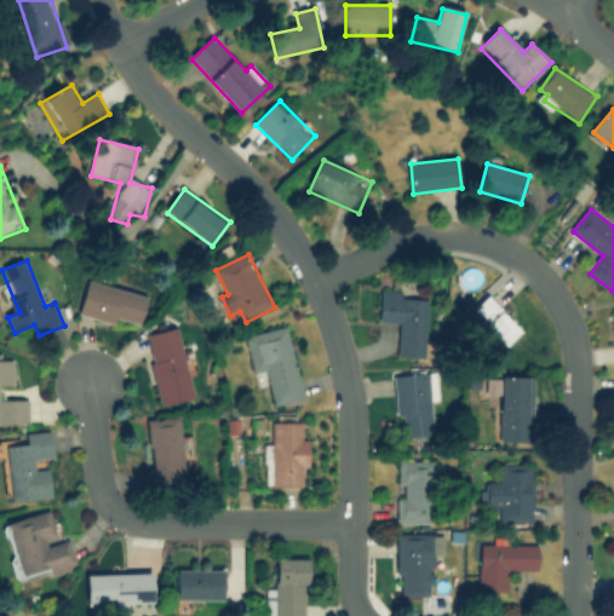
[(142,329),(149,297),(90,283),(82,316),(142,329)]
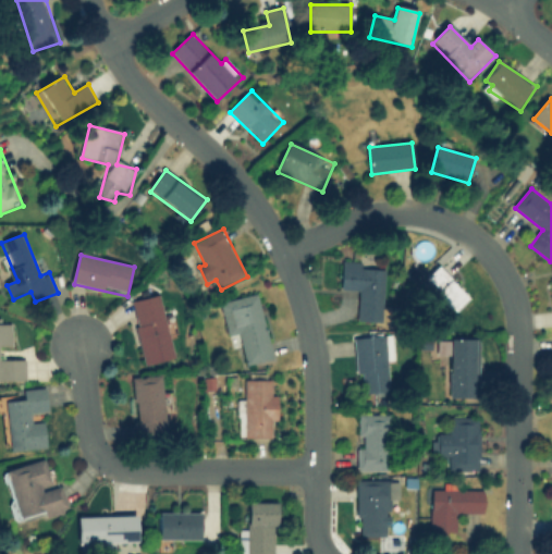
[(360,293),(359,322),(385,323),(388,267),(345,266),(344,292),(360,293)]
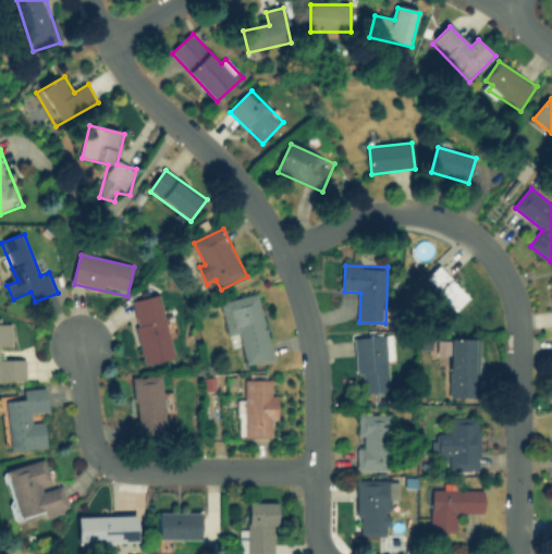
[(473,298),(441,267),(421,285),(453,317),(473,298)]
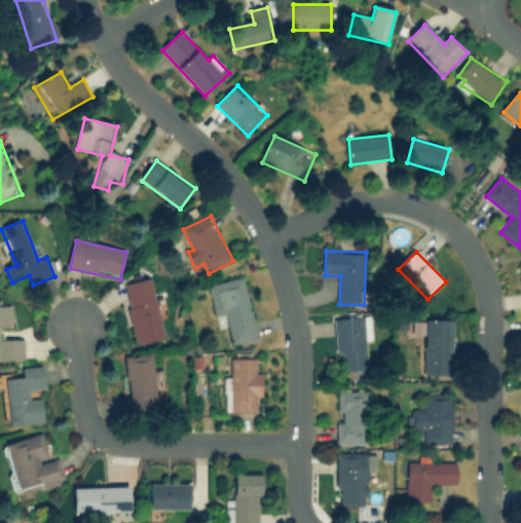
[(210,287),(219,326),(230,324),(236,346),(260,341),(246,277),(210,287)]
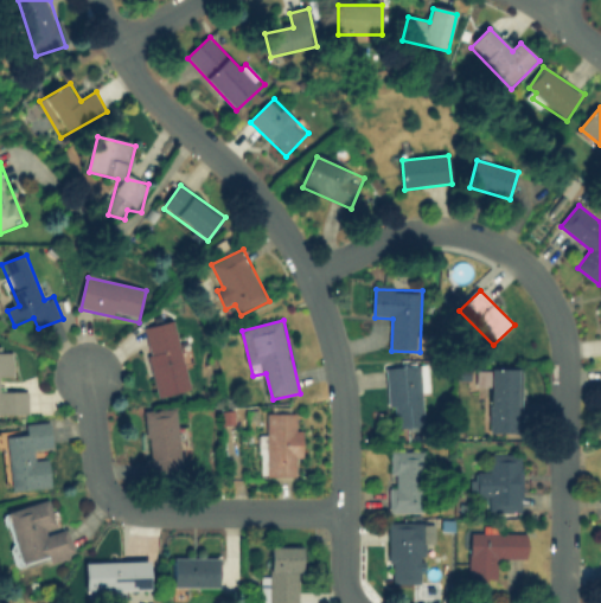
[(192,391),(176,321),(144,329),(160,399),(192,391)]
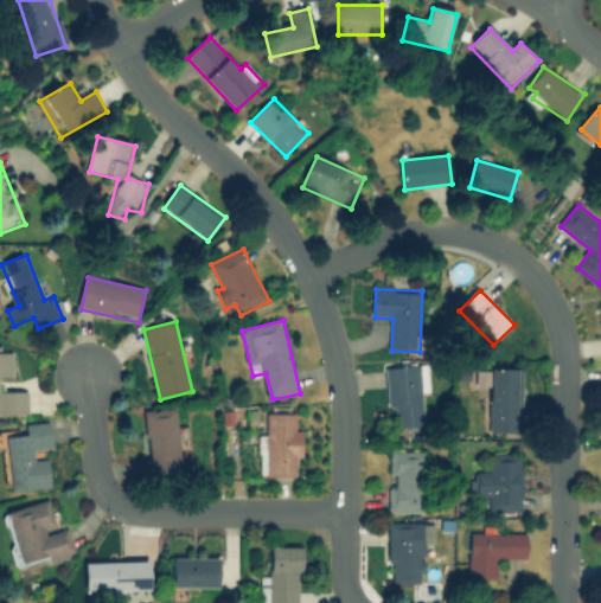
[(0,416),(31,416),(30,392),(1,393),(1,378),(16,378),(16,350),(0,350),(0,416)]
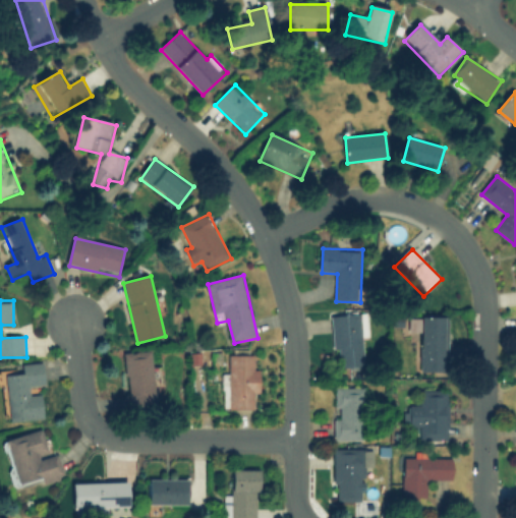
[(334,317),(336,368),(366,367),(364,339),(370,338),(369,314),(334,317)]
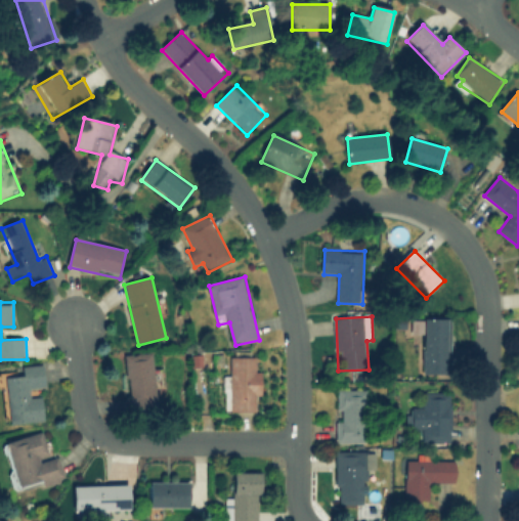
[(452,320),(425,320),(425,375),(452,375),(452,320)]
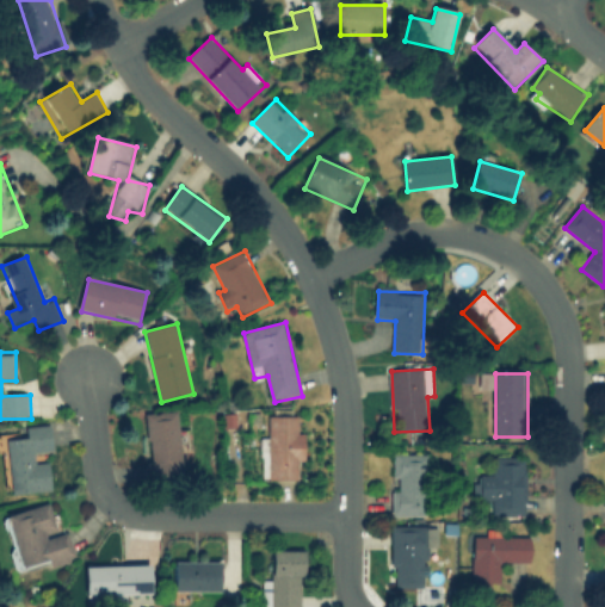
[(149,415),(154,474),(185,471),(180,412),(149,415)]
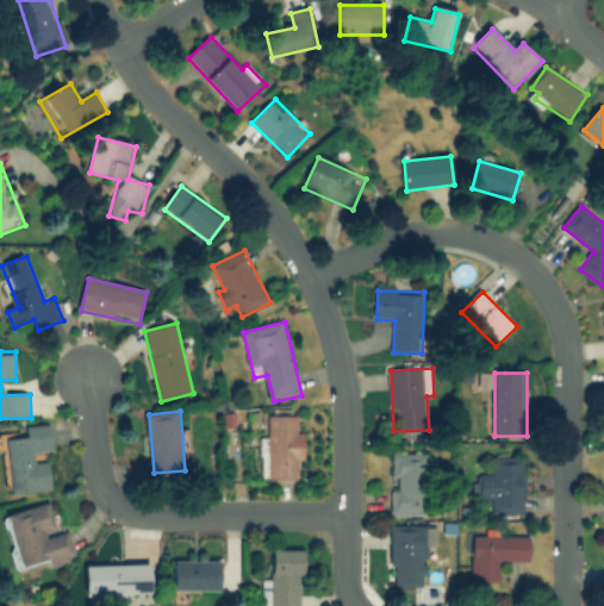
[(305,481),(305,417),(271,417),(271,441),(265,441),(265,481),(305,481)]
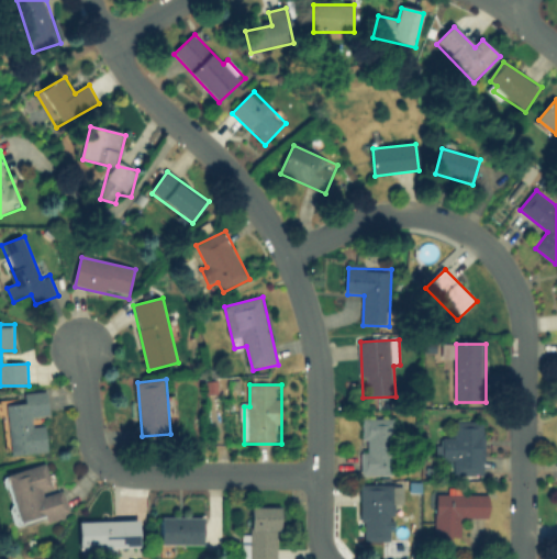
[(24,394),(25,404),(8,406),(12,457),(49,454),(47,426),(34,427),(34,417),(49,416),(47,392),(24,394)]
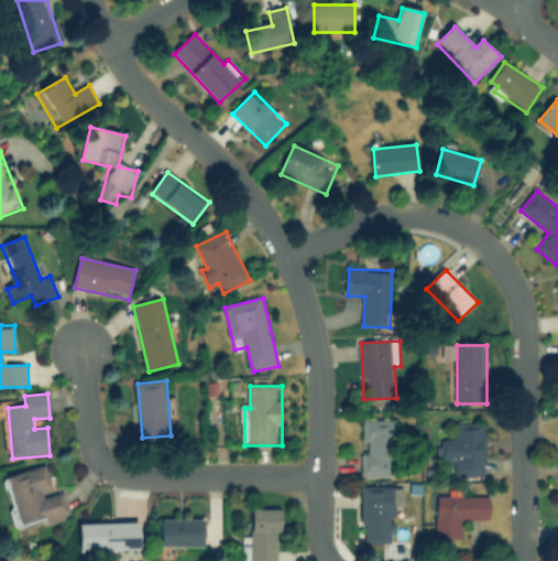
[(396,477),(396,420),(364,420),(364,477),(396,477)]
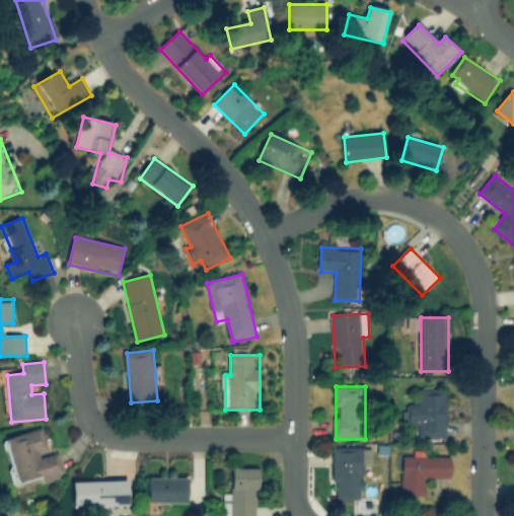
[(449,389),(420,389),(420,403),(406,404),(407,427),(421,427),(421,440),(449,439),(449,389)]
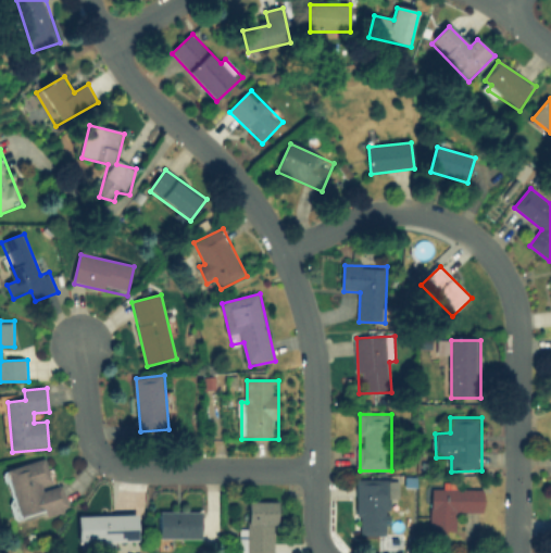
[(8,470),(22,523),(71,510),(64,486),(54,488),(47,460),(8,470)]
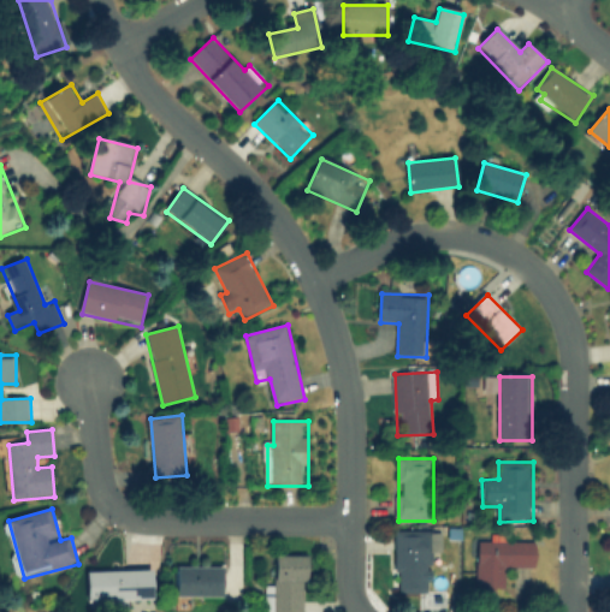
[(397,593),(433,593),(433,553),(442,553),(442,532),(397,532),(397,593)]
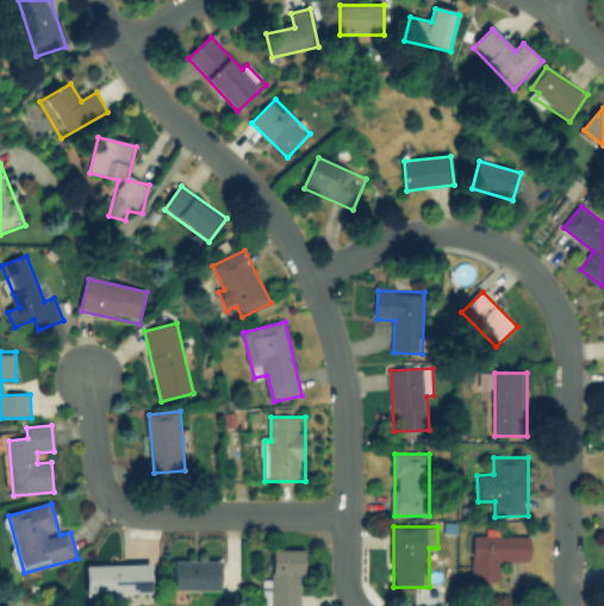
[(474,583),(502,585),(502,563),(530,563),(530,536),(474,536),(474,583)]
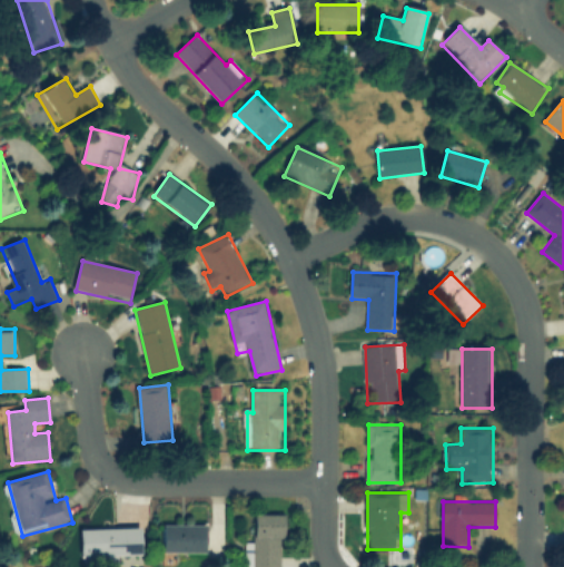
[(285,566),(286,515),(257,515),(257,546),(248,546),(248,566),(285,566)]
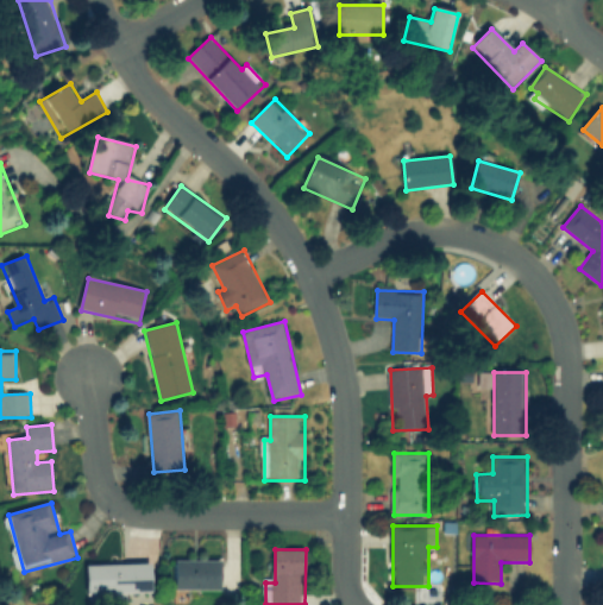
[(220,591),(220,561),(176,561),(176,591),(220,591)]
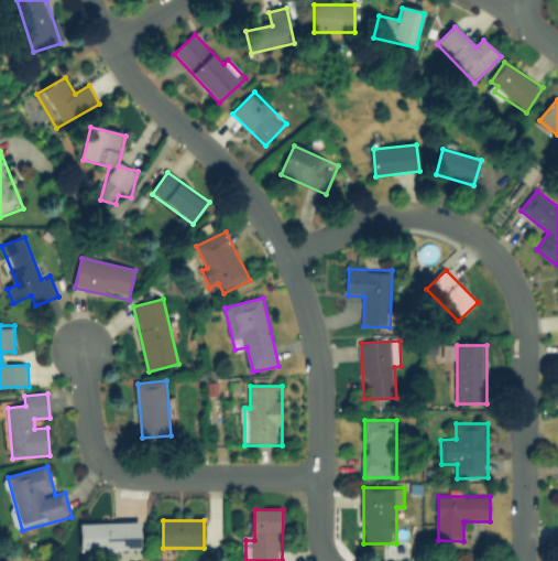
[(141,524),(80,524),(80,552),(141,552),(141,524)]
